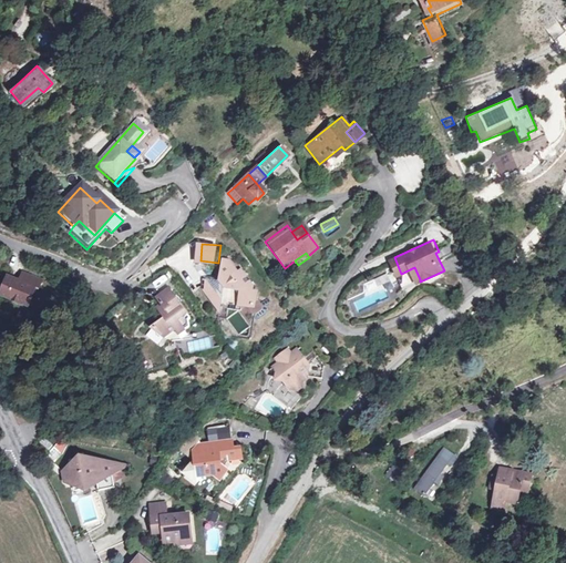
[(228,259),(225,283),(228,287),(237,288),(234,309),(244,310),(246,311),(247,307),(253,307),(260,303),(263,293),(258,292),(258,287),(247,270),(244,273),(235,260),(228,259)]
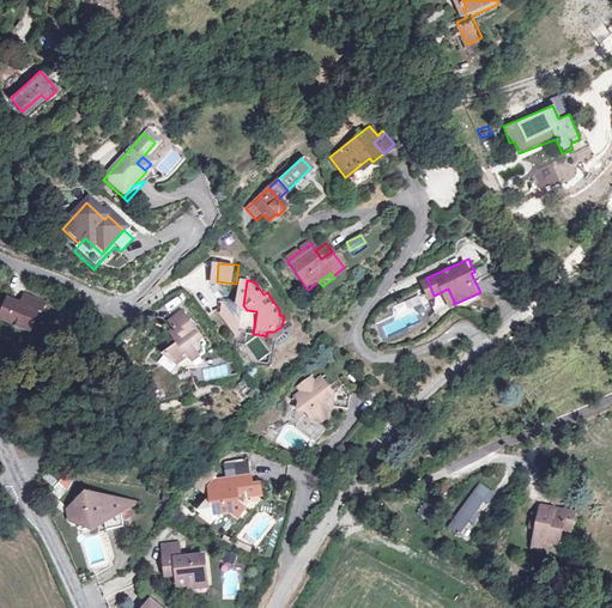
[(434,296),(432,296),(438,309),(454,302),(448,289),(434,296)]
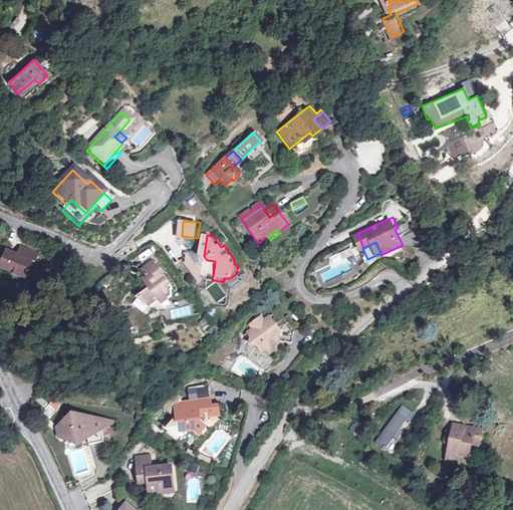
[(5,262),(1,261),(0,263),(0,275),(22,284),(27,270),(30,270),(34,259),(17,253),(14,260),(6,258),(5,262)]
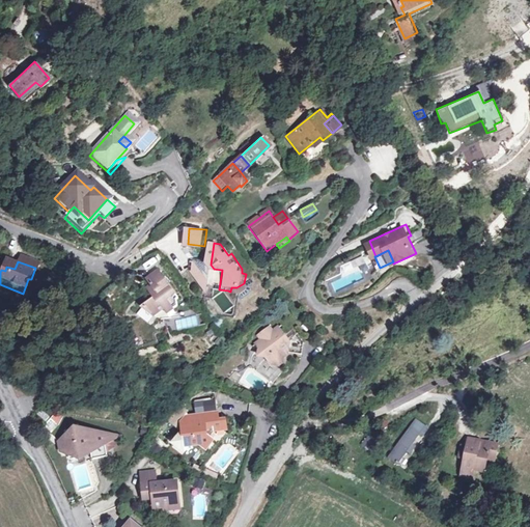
[(196,262),(195,268),(205,281),(213,276),(214,269),(211,265),(196,262)]
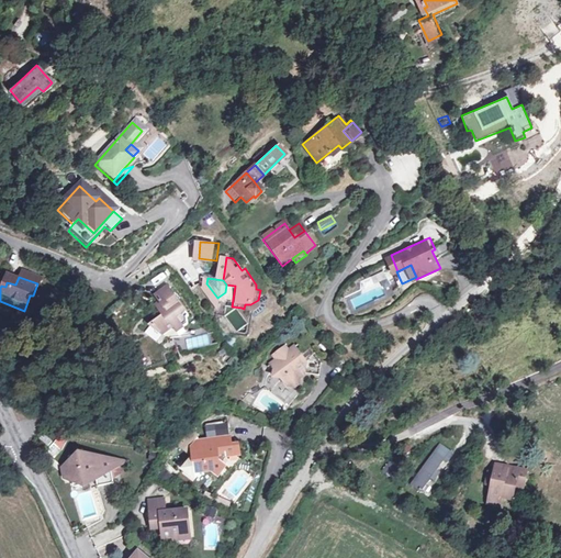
[(165,300),(161,307),(168,315),(155,325),(168,333),(182,331),(192,323),(191,316),(193,314),(172,287),(161,294),(165,300)]
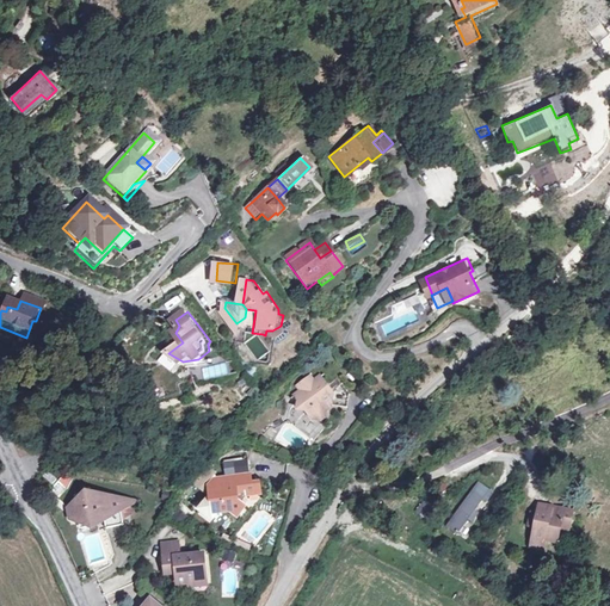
[(305,390),(299,395),(302,400),(307,401),(312,406),(310,409),(316,418),(328,419),(331,407),(337,403),(352,406),(355,393),(339,375),(330,383),(324,375),(318,379),(313,375),(301,384),(305,390)]
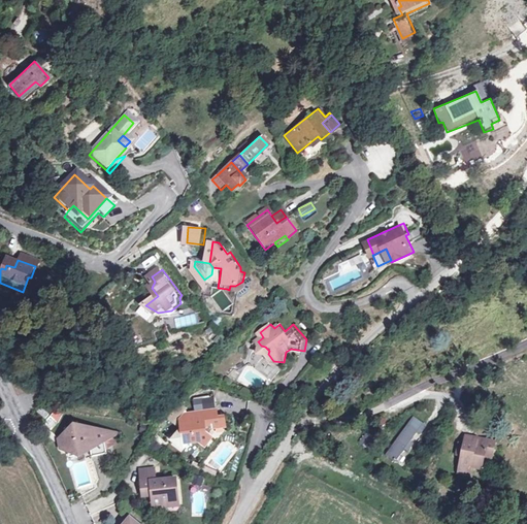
[(133,339),(140,338),(138,329),(131,330),(133,339)]
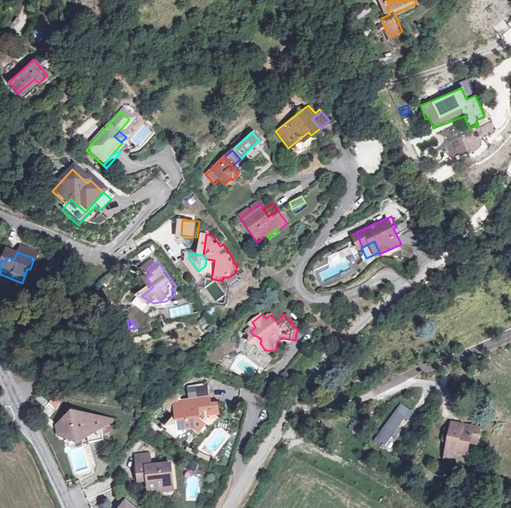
[(215,396),(214,388),(213,387),(201,388),(201,389),(195,390),(196,399),(215,396)]
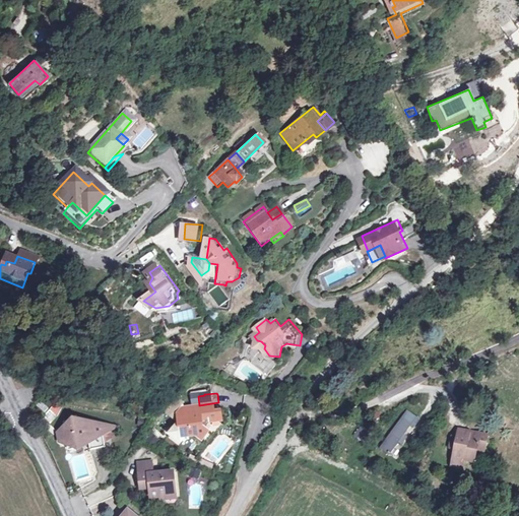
[(191,415),(190,409),(190,403),(183,399),(173,413),(185,424),(191,415)]
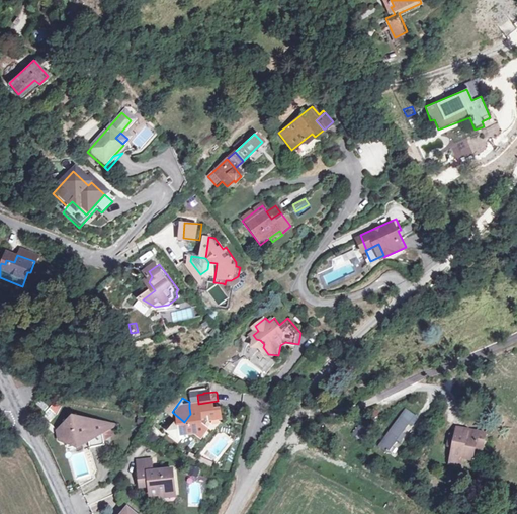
[(46,399),(42,402),(49,408),(52,405),(46,399)]
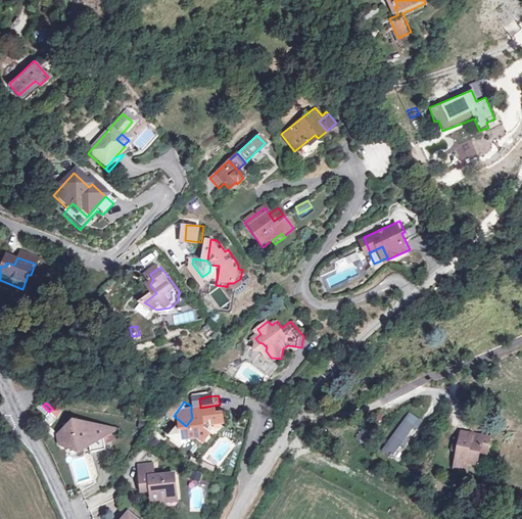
[(191,412),(192,418),(186,426),(186,429),(183,430),(176,438),(186,446),(192,439),(194,440),(203,439),(209,443),(217,434),(212,431),(216,426),(230,425),(228,414),(221,415),(220,408),(191,412)]
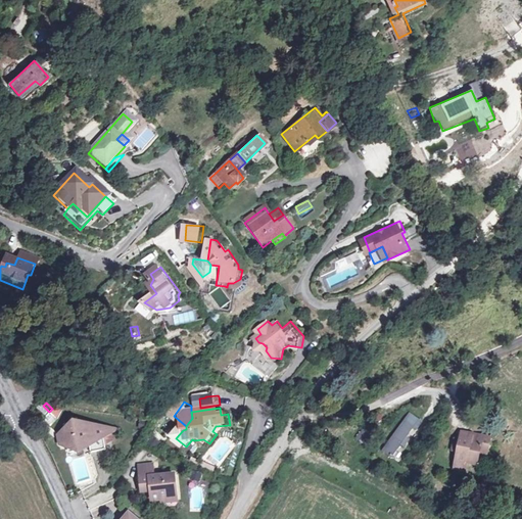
[(59,415),(53,410),(46,417),(52,423),(59,415)]
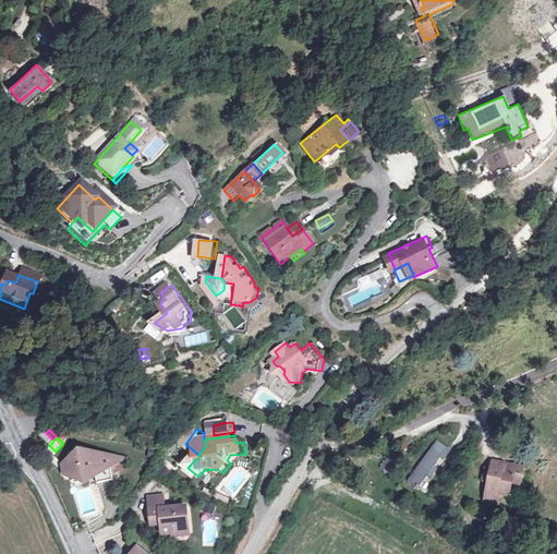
[(68,456),(59,458),(61,468),(70,466),(71,471),(81,469),(83,476),(95,469),(96,476),(112,474),(109,461),(106,450),(98,452),(97,448),(91,449),(89,448),(86,448),(86,446),(74,443),(75,450),(67,453),(68,456)]
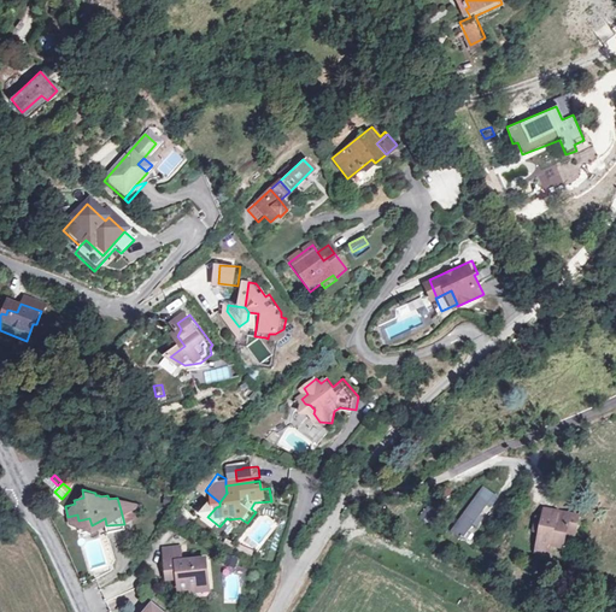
[(476,492),(462,508),(450,525),(459,533),(470,517),(475,521),(479,515),(475,512),(485,498),(476,492)]
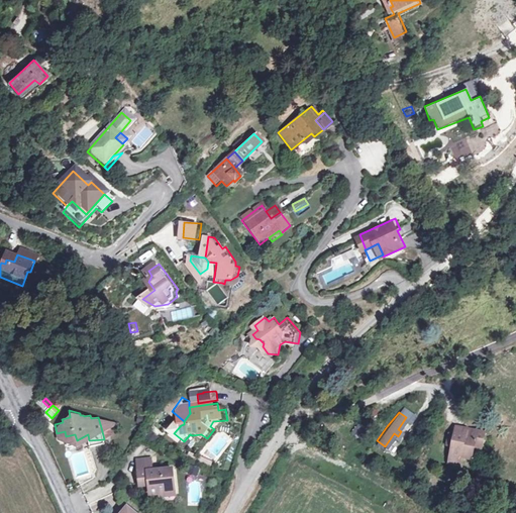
[(367,420),(360,416),(350,428),(357,433),(367,420)]
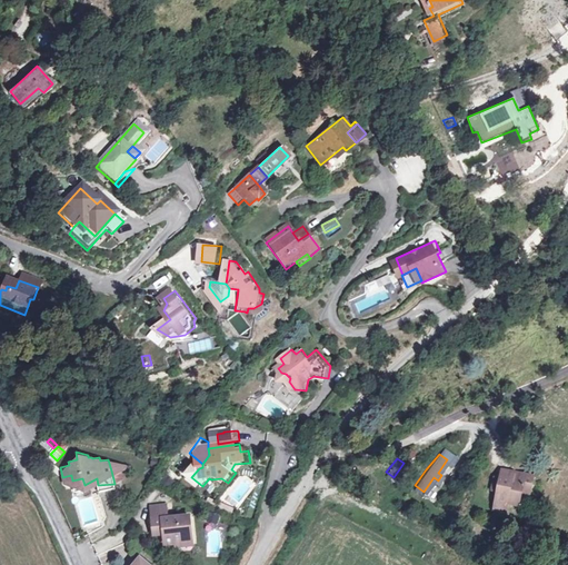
[(126,463),(108,459),(111,471),(126,463)]
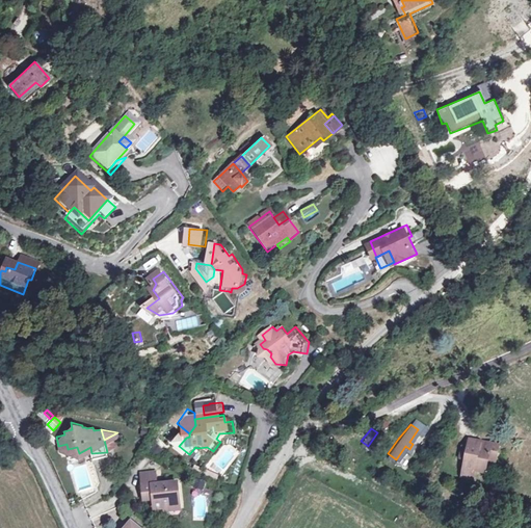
[(498,442),(469,436),(460,472),(472,474),(474,467),(484,469),(487,451),(496,452),(498,442)]
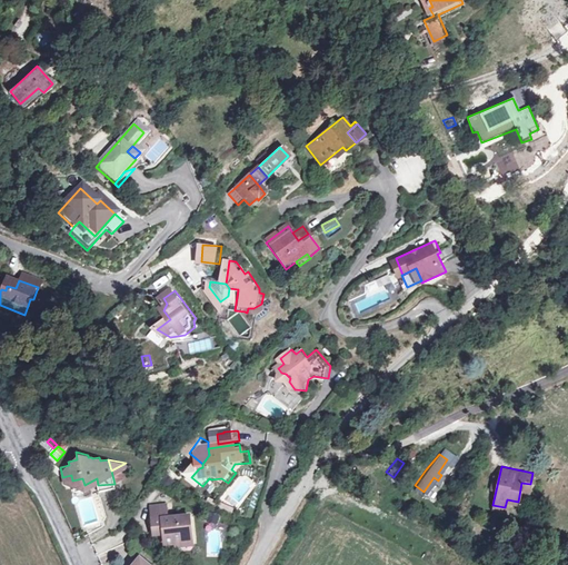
[(152,525),(163,524),(163,529),(165,539),(177,538),(177,535),(195,534),(191,511),(168,513),(166,499),(149,502),(152,525)]
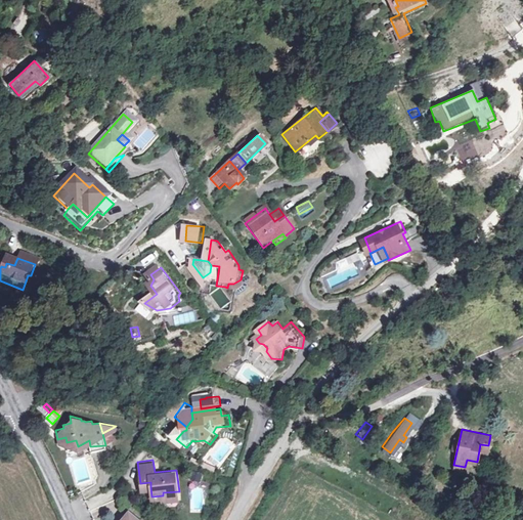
[(200,475),(198,482),(207,485),(209,478),(200,475)]
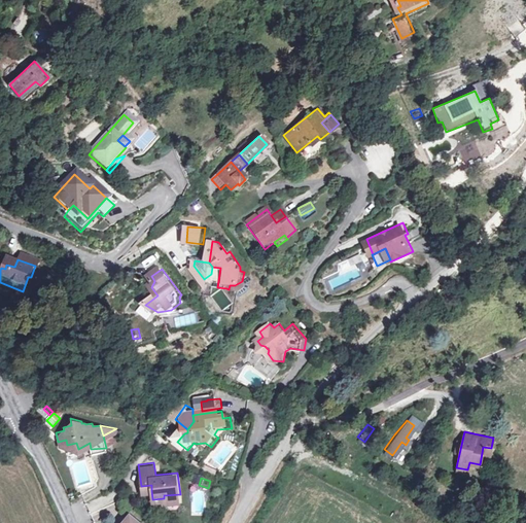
[(164,495),(164,498),(164,502),(181,500),(180,494),(164,495)]
